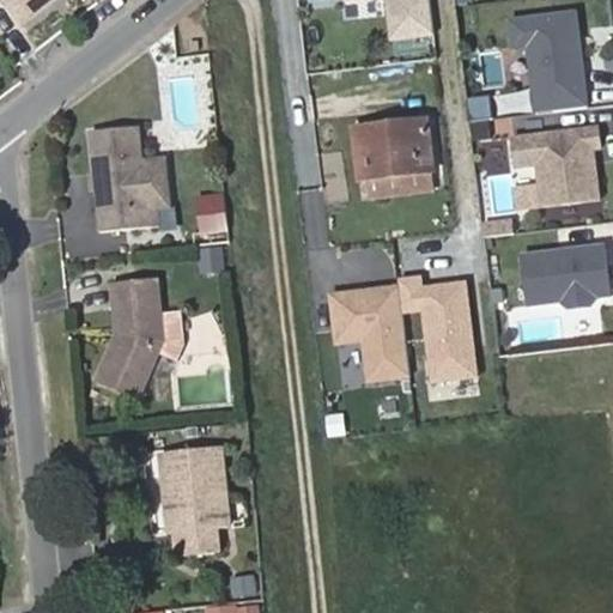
[(13,0),(23,11),(36,0),(13,0)]
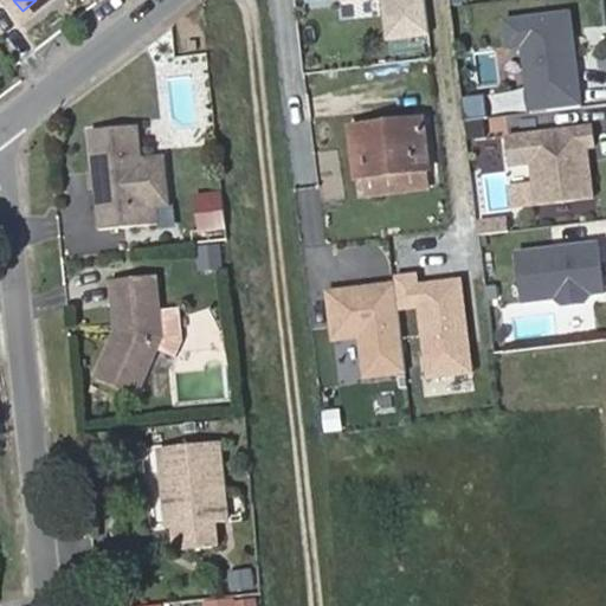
[(382,0),(388,40),(429,36),(425,0),(382,0)]
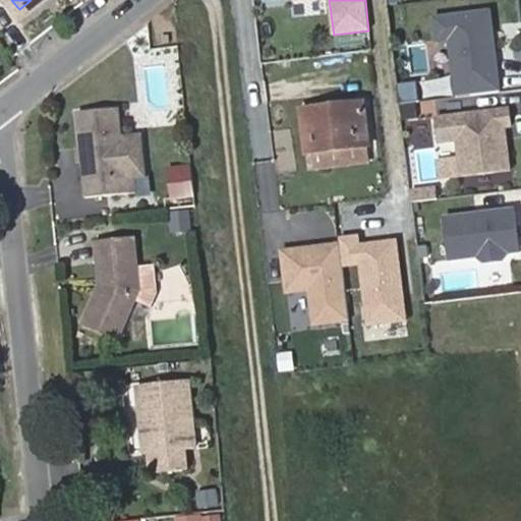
[(499,92),(488,12),(433,18),(437,42),(449,40),(454,77),(467,76),(470,96),(499,92)]
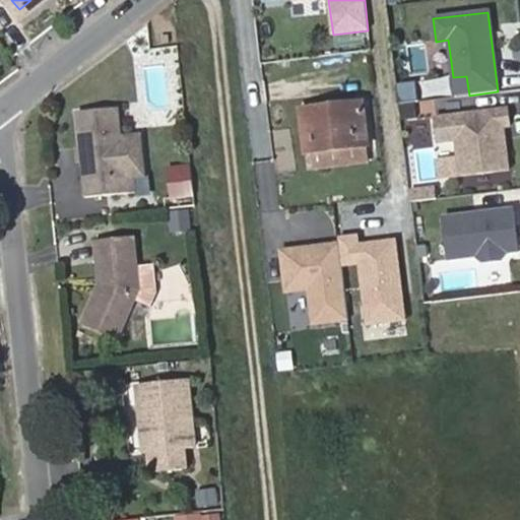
[(469,95),(466,76),(453,77),(455,98),(469,95)]
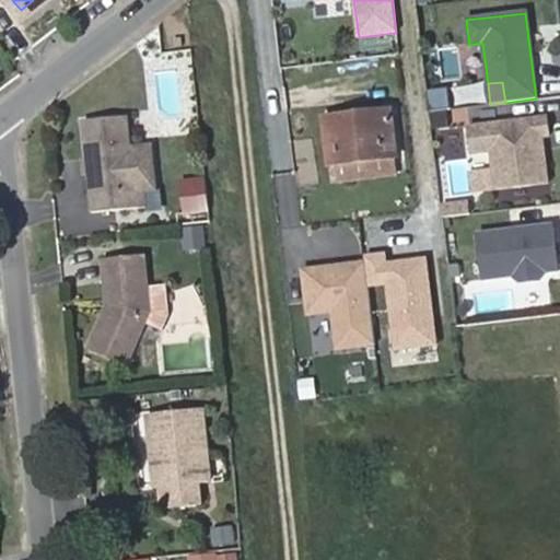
[(429,93),(431,113),(448,111),(446,91),(429,93)]
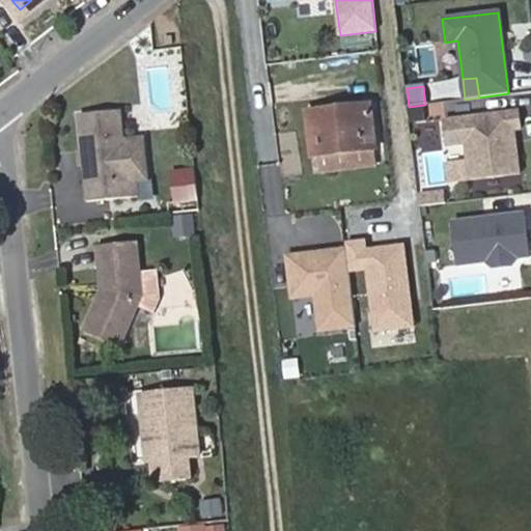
[(376,150),(373,104),(309,111),(313,157),(376,150)]
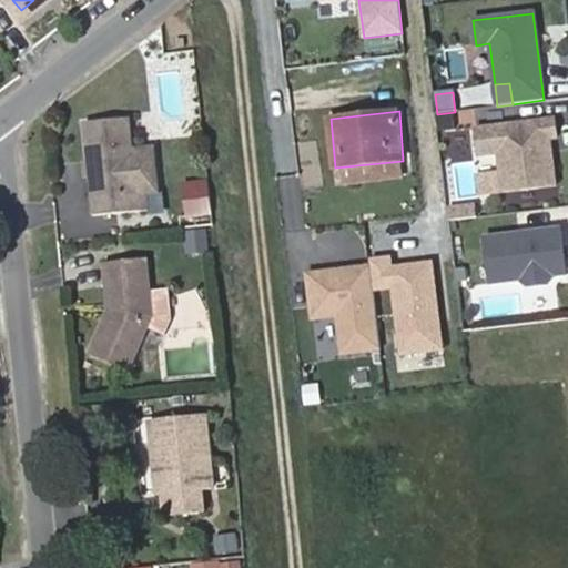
[(83,123),(90,199),(119,195),(156,191),(151,144),(129,146),(125,119),(83,123)]
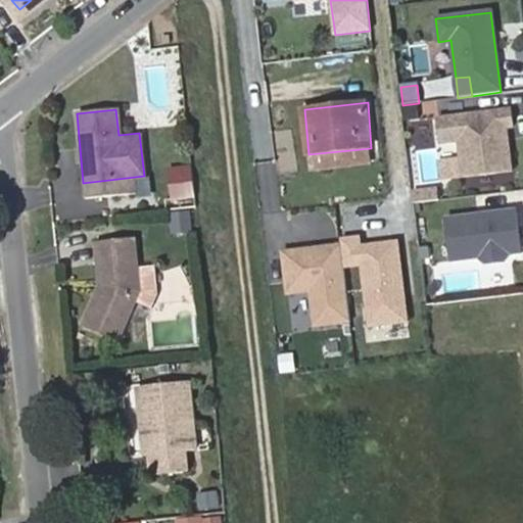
[(512,174),(506,127),(511,127),(510,113),(436,123),(439,147),(458,145),(462,180),(512,174)]
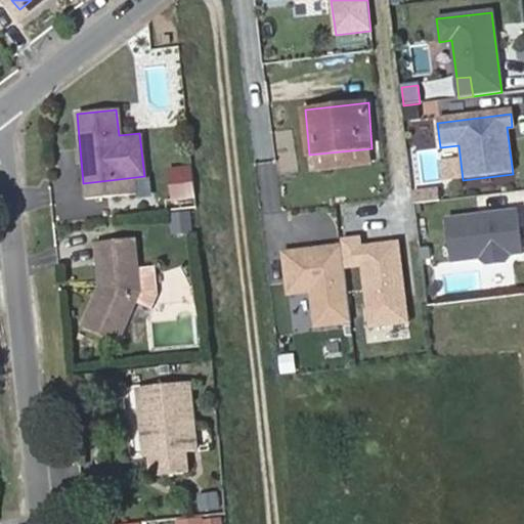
[(167,167),(167,201),(191,201),(191,167),(167,167)]
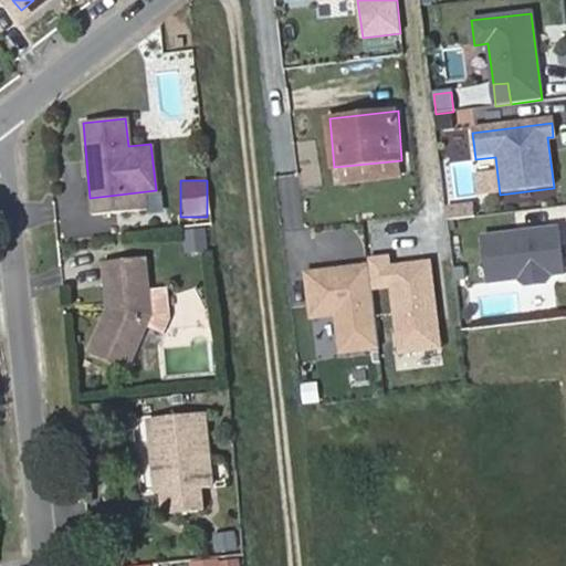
[(119,211),(118,195),(90,198),(92,216),(119,211)]
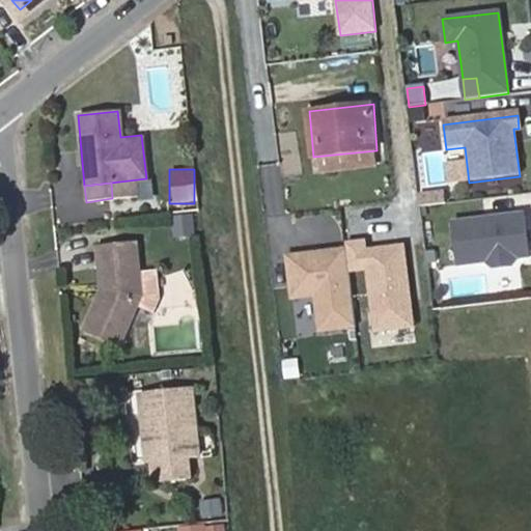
[(419,196),(420,206),(446,203),(445,193),(419,196)]
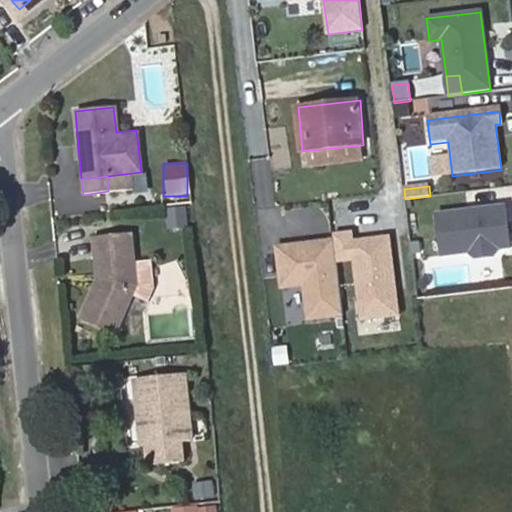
[(511,246),(506,204),(435,213),(440,255),(468,252),(475,258),(492,256),(498,248),(511,246)]
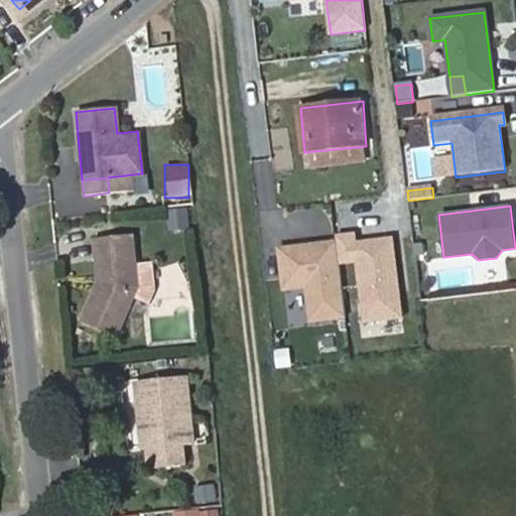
[(81,320),(118,337),(134,299),(148,305),(154,291),(151,265),(137,267),(134,237),(93,241),(98,281),(105,283),(102,292),(94,289),(81,320)]
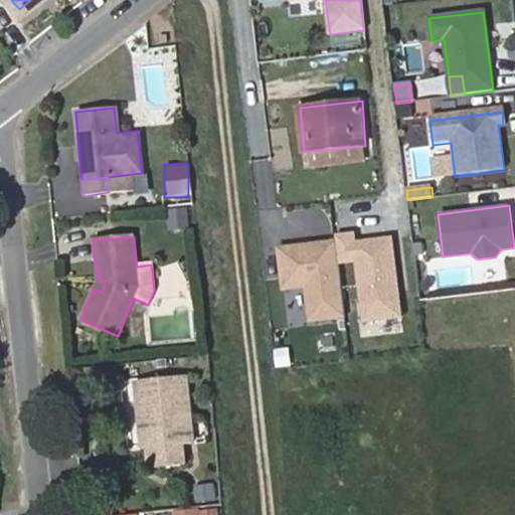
[(98,281),(94,289),(102,292),(105,283),(98,281)]
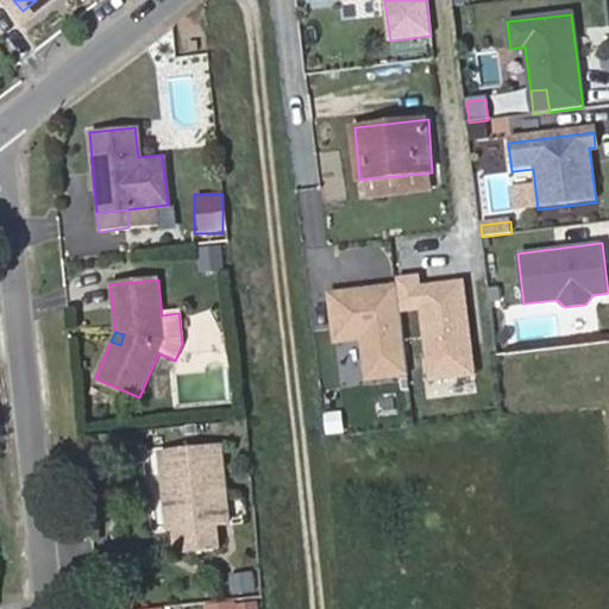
[(319,340),(321,358),(352,355),(350,337),(319,340)]
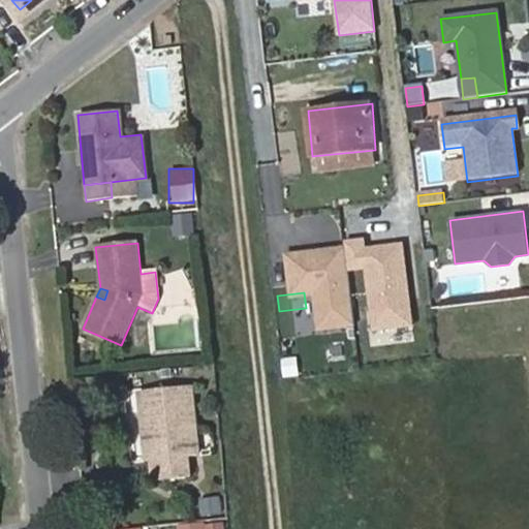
[(183,438),(194,436),(190,385),(141,391),(147,457),(162,456),(164,477),(186,474),(184,454),(183,438)]
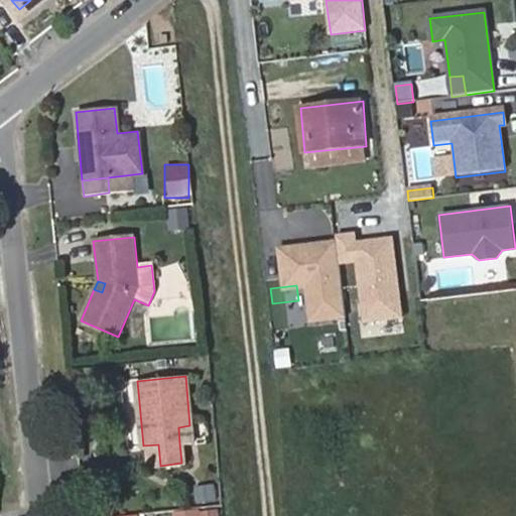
[(179,442),(191,441),(189,425),(178,427),(179,442)]
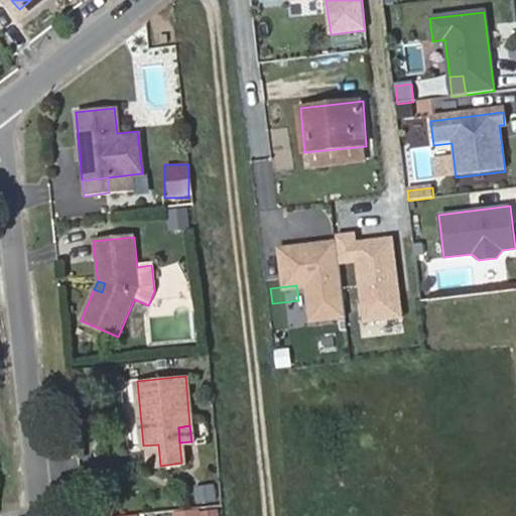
[(196,504),(217,501),(215,485),(194,487),(196,504)]
